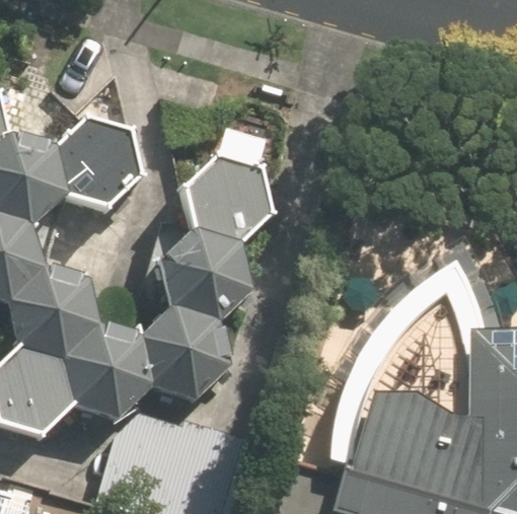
[(0,148),(9,140),(0,100),(0,148)]
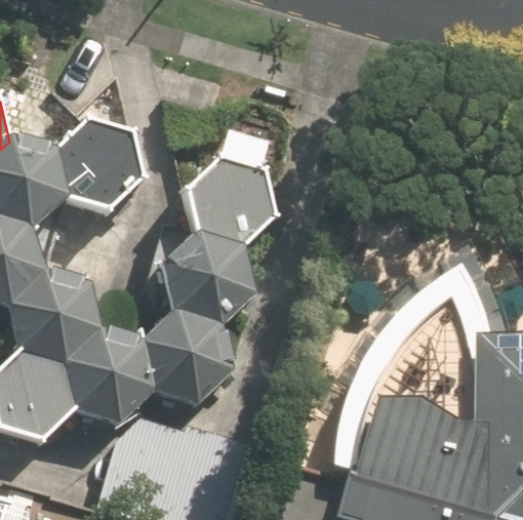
[(88,122),(55,155),(66,198),(112,210),(144,178),(133,135),(88,122)]
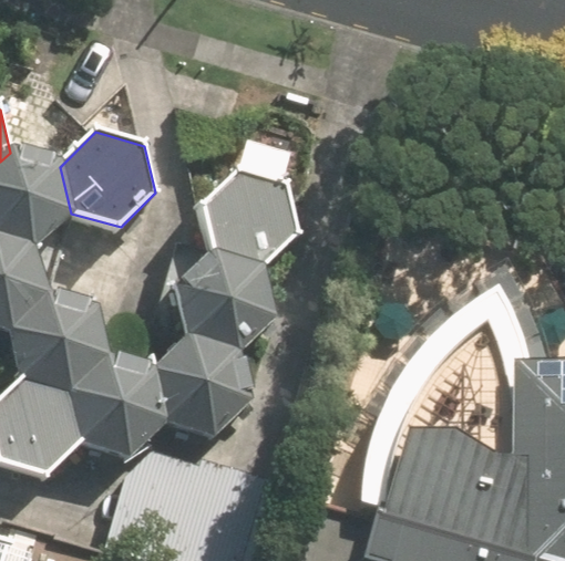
[(10,153),(0,162),(0,238),(36,249),(55,229),(71,214),(60,167),(10,153)]
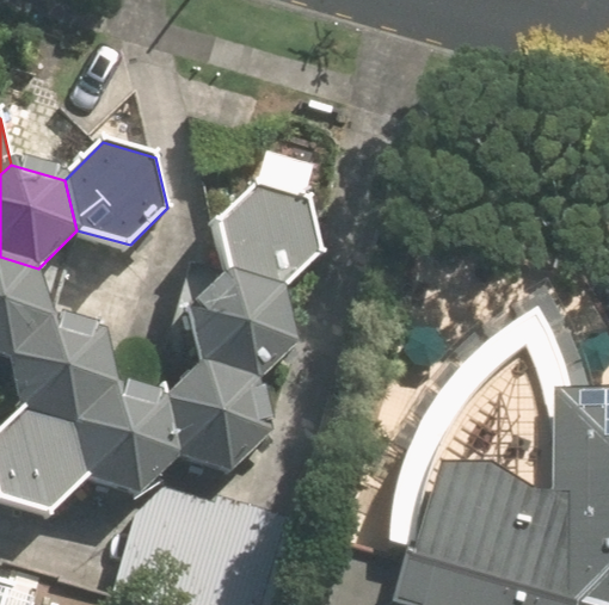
[(257,184),(219,221),(232,272),(284,288),(323,249),(311,199),(257,184)]
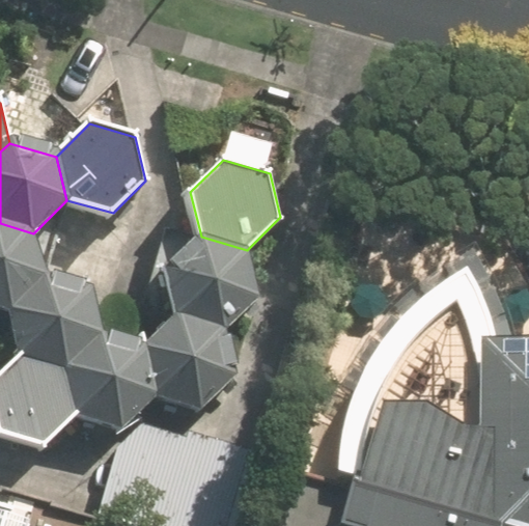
[(0,306),(10,309),(44,277),(37,250),(33,233),(0,223),(0,306)]
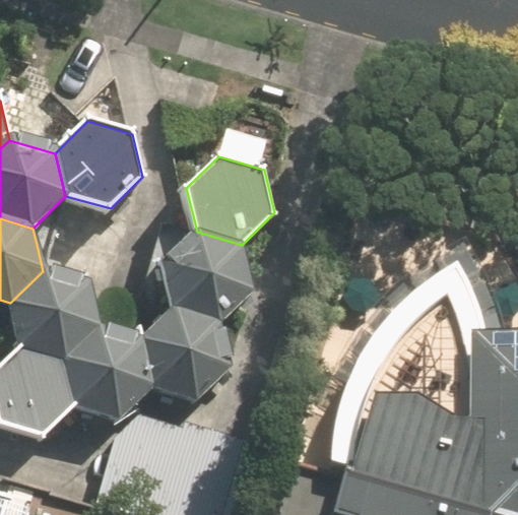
[(197,232),(165,263),(175,306),(220,319),(252,287),(242,245),(197,232)]
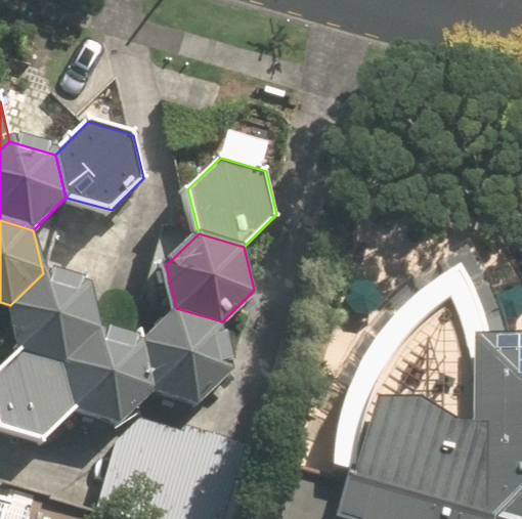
[(43,273),(10,305),(20,345),(67,358),(99,328),(89,285),(43,273)]
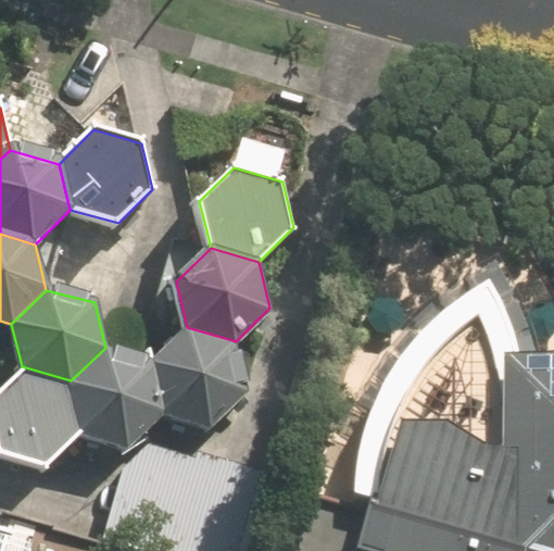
[(187,327),(153,362),(164,408),(213,422),(248,388),(236,341),(187,327)]
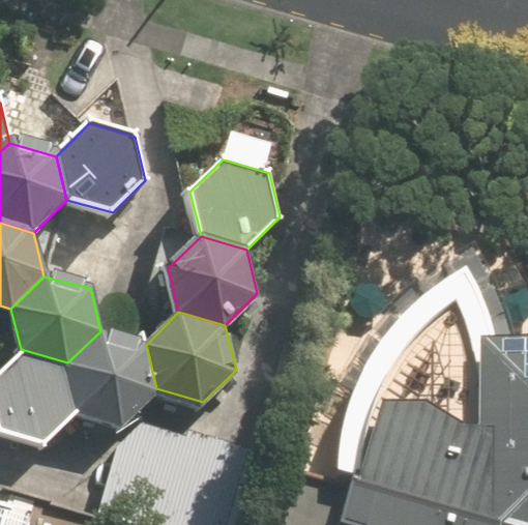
[(100,331),(67,362),(78,407),(124,420),(156,388),(146,345),(100,331)]
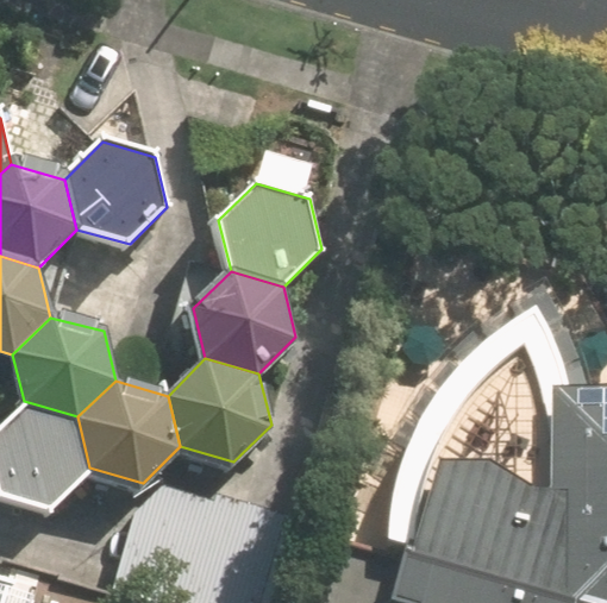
[(606,396),(564,396),(564,498),(450,468),(427,559),(417,557),(404,602),(606,602),(606,396)]
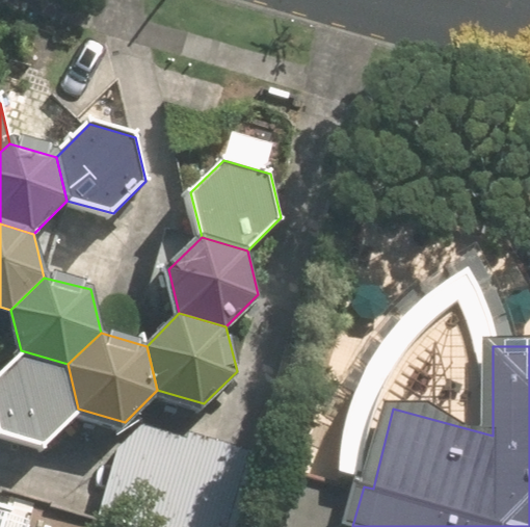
[(21,350),(0,371),(0,426),(45,441),(78,409),(68,364),(21,350)]
